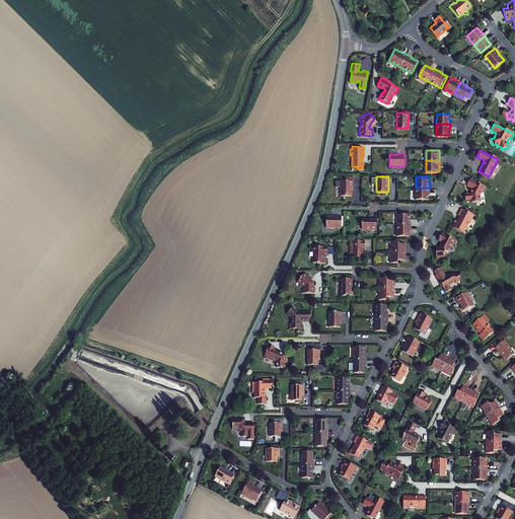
[(475,181),(469,178),(465,186),(471,189),(469,192),(463,192),(464,200),(469,199),(469,202),(479,202),(479,196),(483,188),(483,186),(475,182),(475,181)]
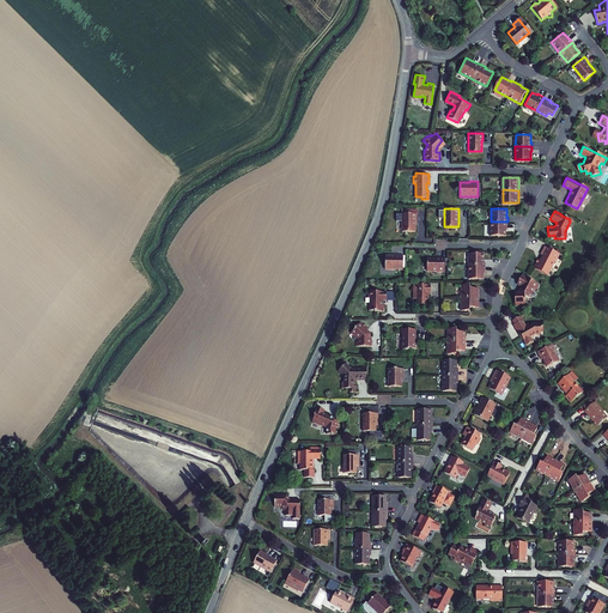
[(409,212),(402,212),(402,230),(415,230),(417,220),(417,212),(409,212)]
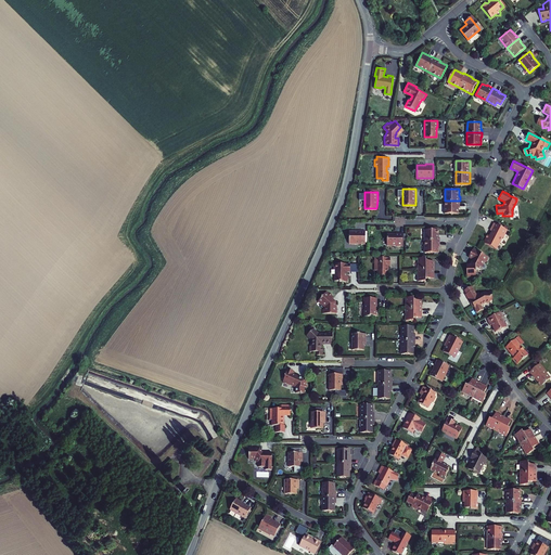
[(460,201),(445,201),(445,211),(459,211),(459,205),(460,205),(460,201)]
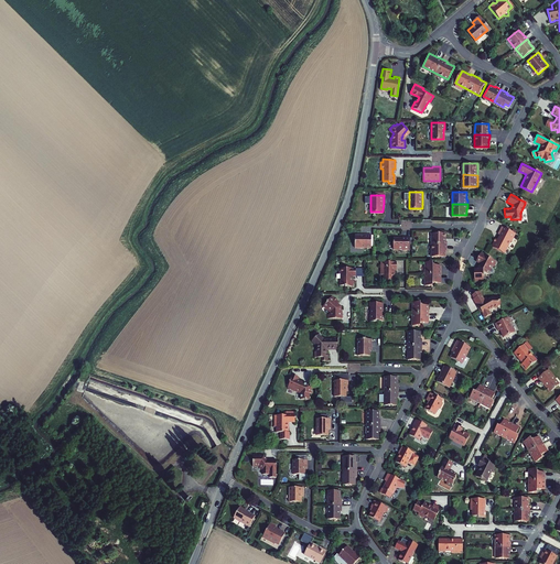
[(488,246),(502,252),(508,239),(509,240),(513,232),(499,225),(495,232),(497,234),(495,238),(493,237),(488,246)]
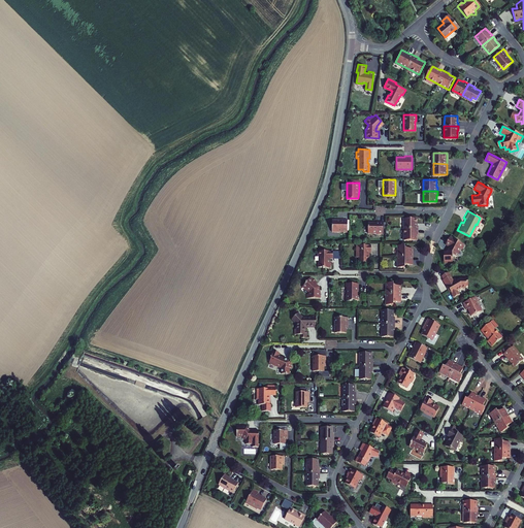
[(417,217),(403,217),(403,228),(417,228),(417,224),(417,217)]
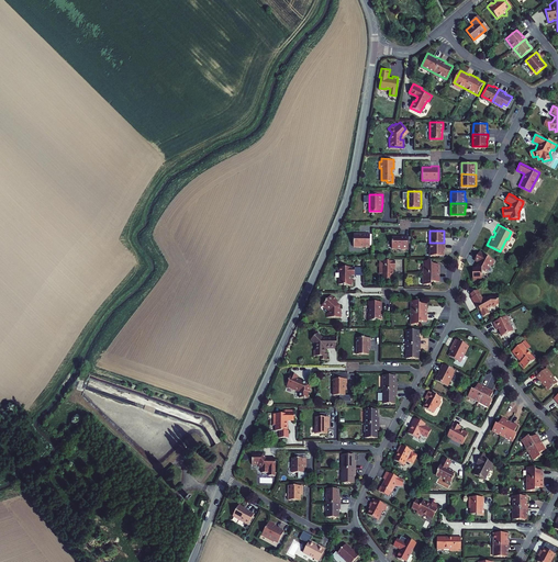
[(370,243),(370,233),(363,232),(363,233),(354,233),(354,243),(370,243)]
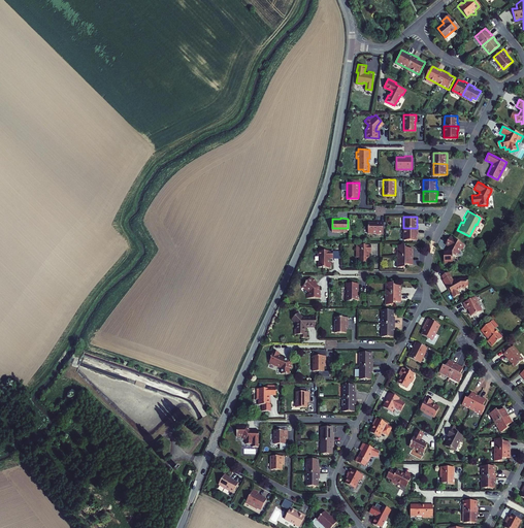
[(383,221),(368,221),(368,232),(383,232),(383,221)]
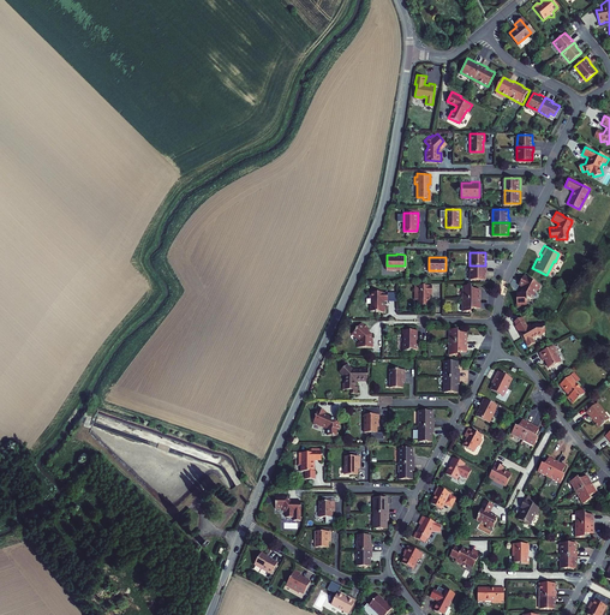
[(485,266),(470,266),(470,278),(484,279),(485,270),(485,266)]
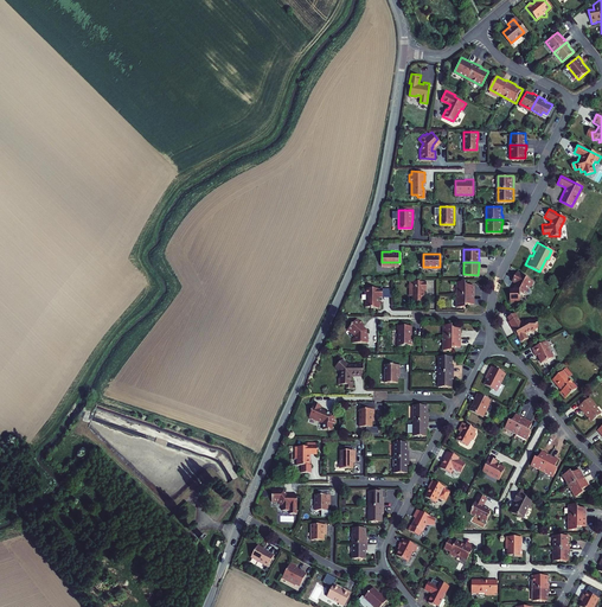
[(531,285),(533,282),(524,276),(517,272),(511,281),(516,283),(512,289),(508,289),(508,302),(519,302),(519,295),(525,295),(525,293),(529,286),(531,285)]
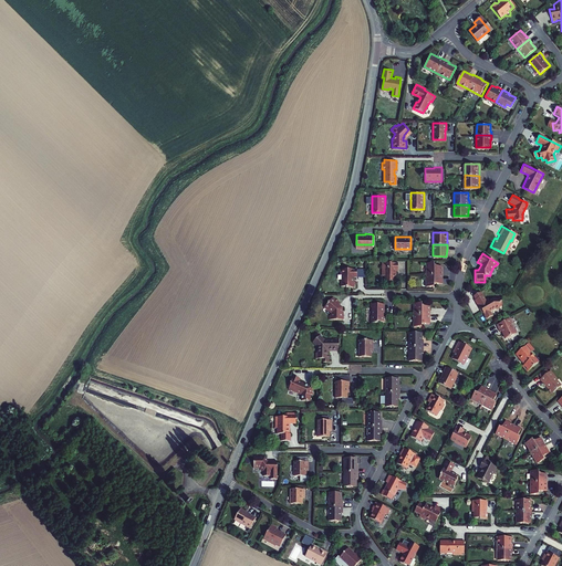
[(398,270),(398,261),(382,261),(382,273),(384,273),(384,280),(397,280),(396,270),(398,270)]
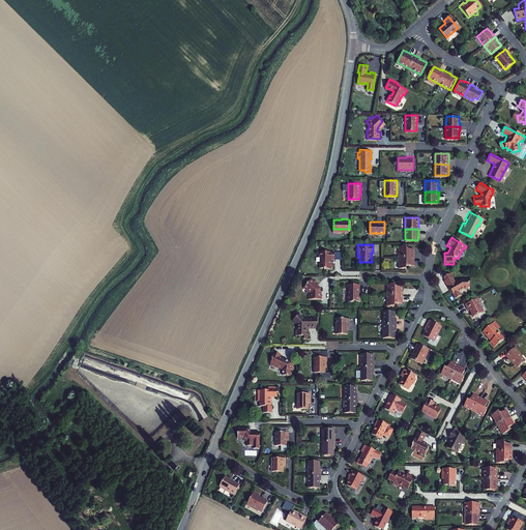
[(400,244),(400,256),(414,256),(414,248),(410,248),(410,244),(400,244)]
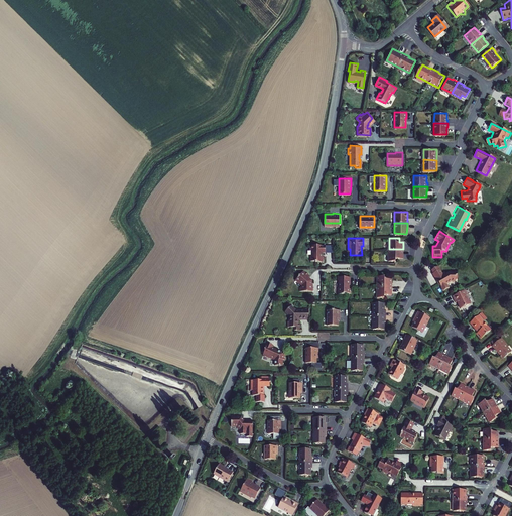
[(326,251),(326,244),(309,244),(308,249),(310,249),(310,254),(309,254),(309,260),(315,260),(315,261),(323,261),(323,258),(324,258),(324,255),(322,255),(322,251),(326,251)]
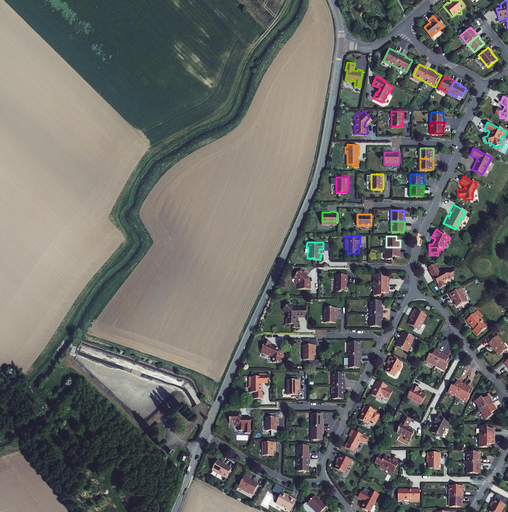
[(400,247),(386,247),(386,257),(395,257),(395,253),(400,253),(400,247)]
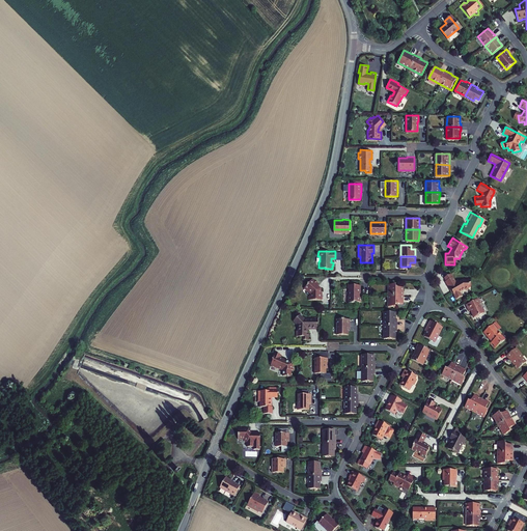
[(451,275),(443,280),(447,287),(448,286),(456,299),(461,297),(460,292),(464,290),(471,290),(471,287),(474,287),(473,280),(470,280),(470,277),(464,277),(463,279),(458,281),(456,279),(454,280),(451,275)]
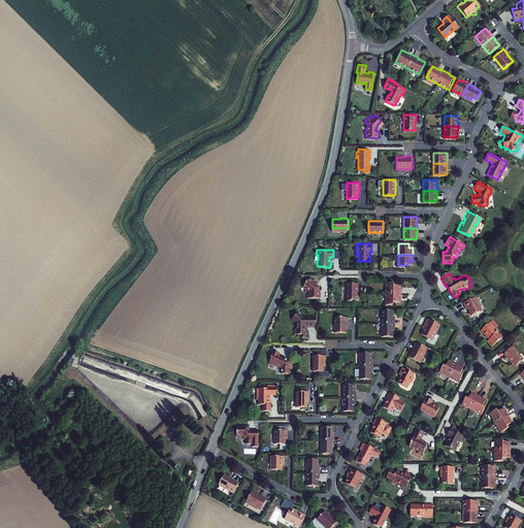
[(307,291),(307,299),(321,299),(321,292),(319,292),(319,287),(309,277),(301,286),(307,291)]
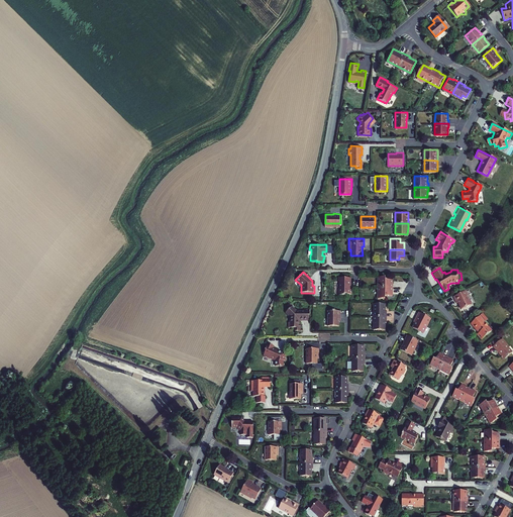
[(344,278),(338,278),(338,282),(339,282),(339,290),(338,290),(338,296),(347,296),(347,295),(351,295),(351,290),(351,286),(351,279),(344,279),(344,278)]
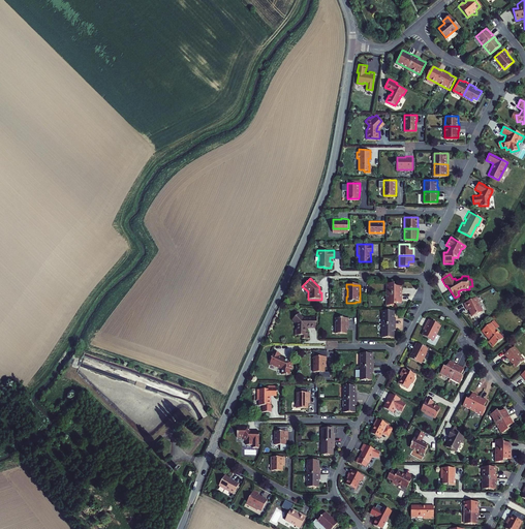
[(387,284),(387,294),(402,294),(402,286),(397,286),(397,284),(387,284)]
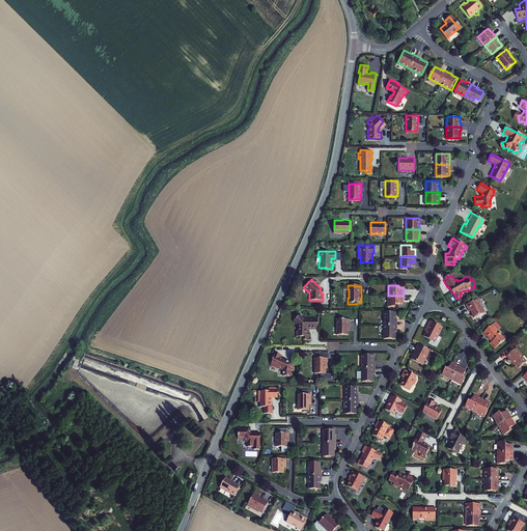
[(404,296),(388,296),(388,307),(398,307),(398,304),(404,304),(404,296)]
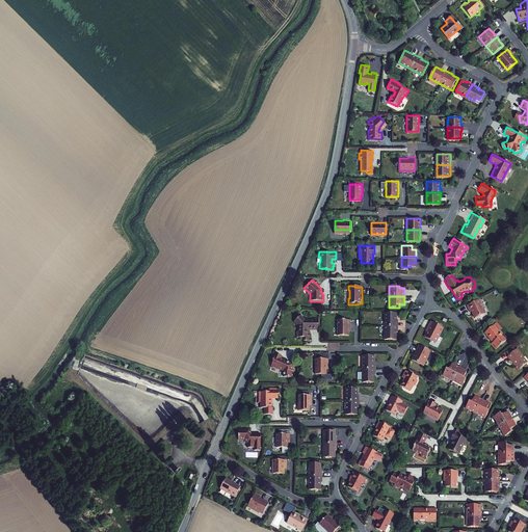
[(480,304),(478,299),(466,306),(469,312),(470,312),(474,318),(483,314),(479,304),(480,304)]
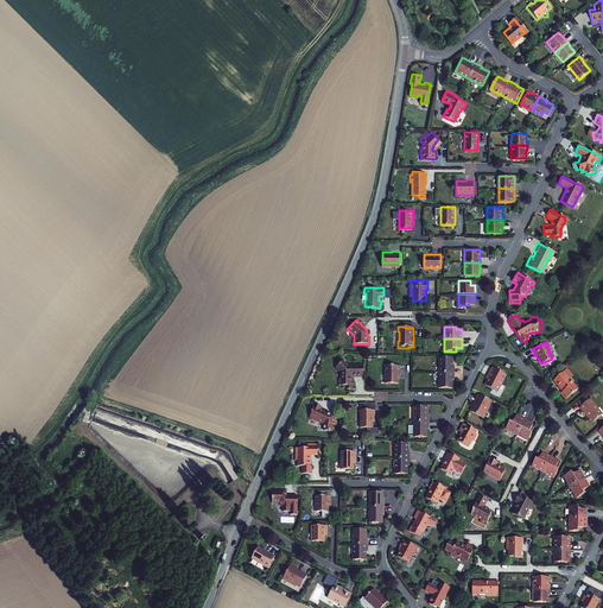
[(451,359),(436,359),(436,373),(452,373),(454,367),(451,367),(451,359)]
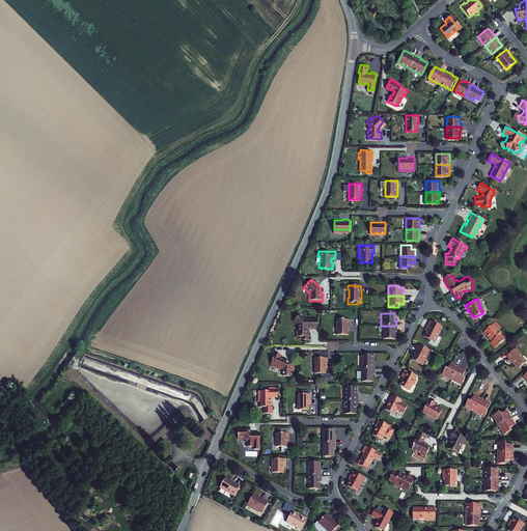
[(300,314),(293,320),(298,326),(298,330),(296,330),(296,337),(304,337),(304,338),(310,338),(310,332),(307,332),(307,328),(316,329),(316,316),(311,316),(311,320),(306,320),(300,314)]
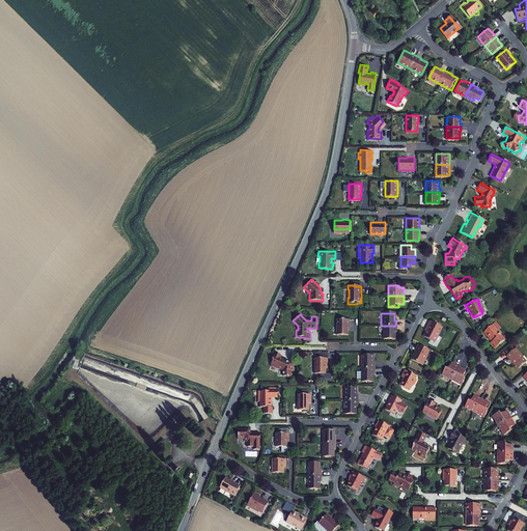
[(336,319),(336,335),(348,335),(348,330),(350,330),(350,319),(336,319)]
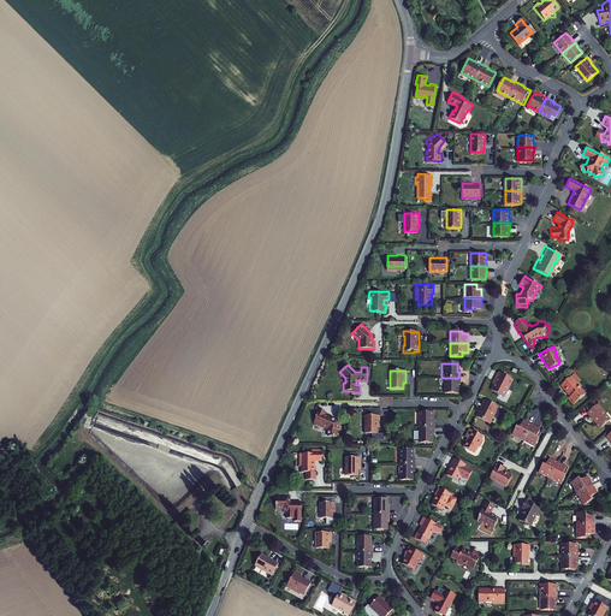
[(512,379),(499,372),(496,379),(492,377),(490,383),(494,385),(491,390),(498,394),(497,397),(506,402),(512,391),(510,390),(512,385),(510,385),(512,379)]
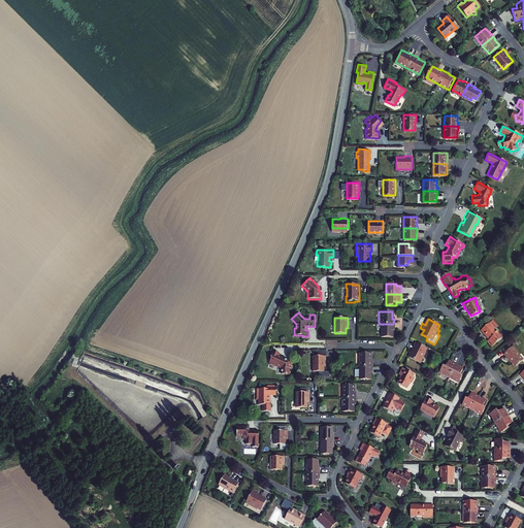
[(493,321),(480,332),(486,339),(488,337),(491,340),(486,344),(489,349),(500,339),(494,332),(499,328),(493,321)]
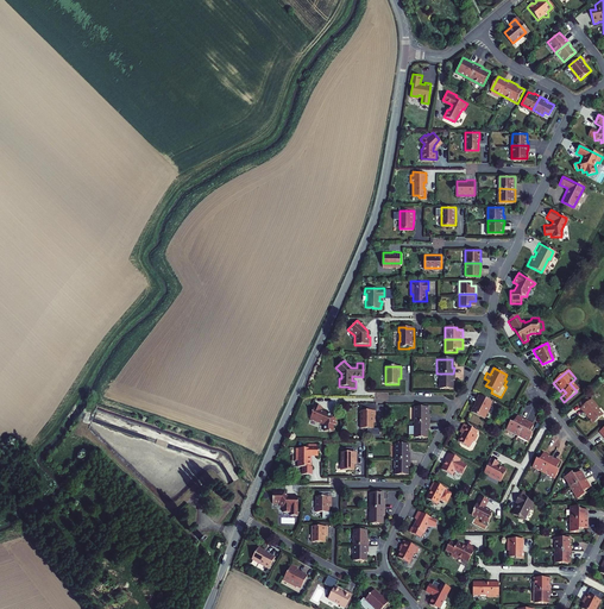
[(453,374),(436,374),(436,389),(451,390),(451,381),(453,381),(453,374)]
